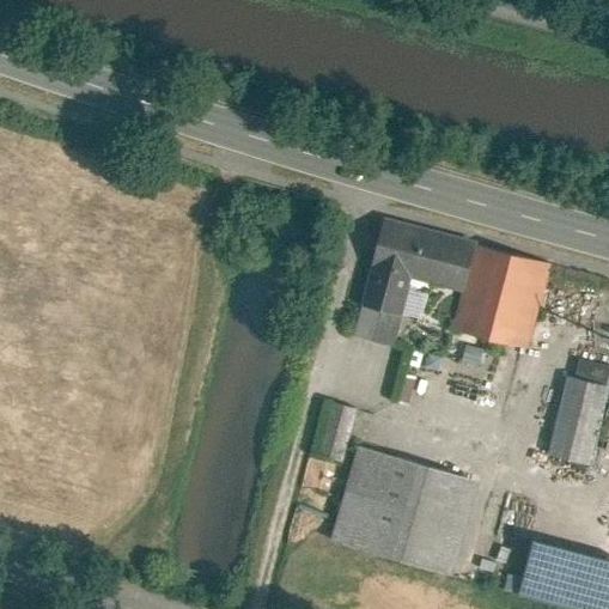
[(476,244),(385,218),(371,266),(415,279),(462,292),(476,244)]
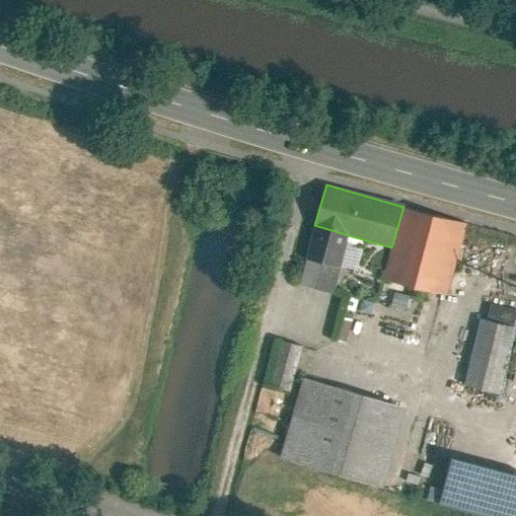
[(383,275),(447,294),(467,226),(403,207),(391,247),(383,275)]
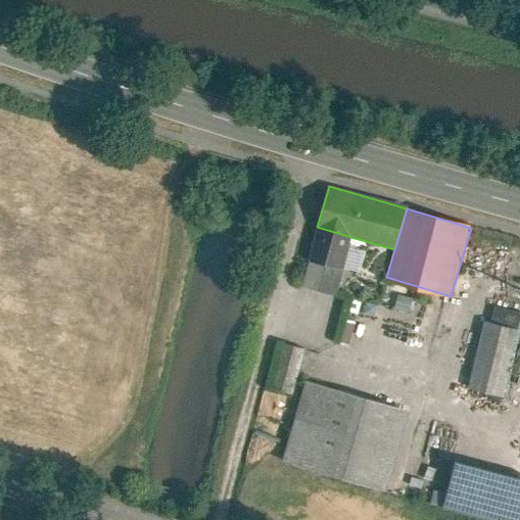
[(299,285),(338,296),(355,238),(317,227),(299,285)]
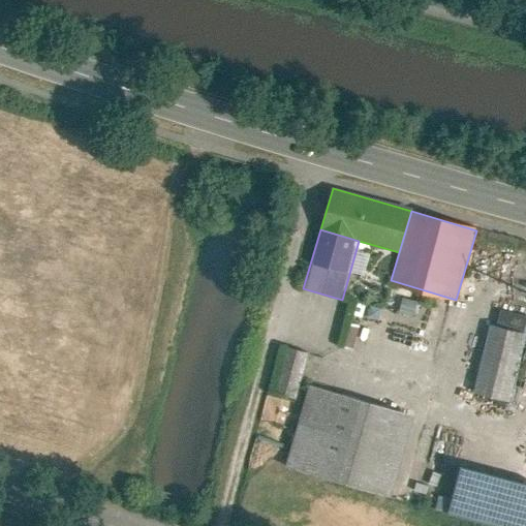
[(525,333),(488,322),(468,390),(509,402),(525,345),(525,333)]
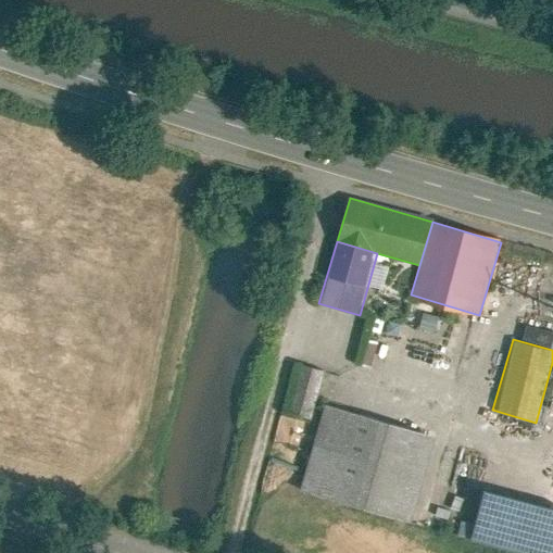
[(310,420),(319,373),(298,368),(293,391),(287,389),(281,414),(310,420)]
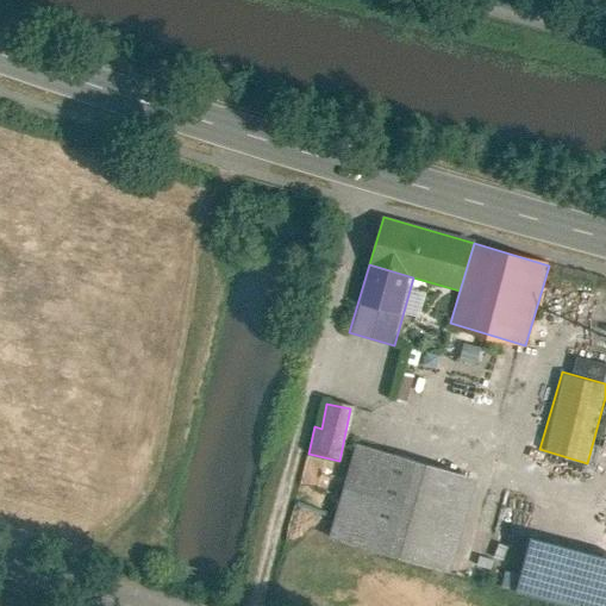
[(474,479),(356,444),(330,533),(448,568),(474,479)]
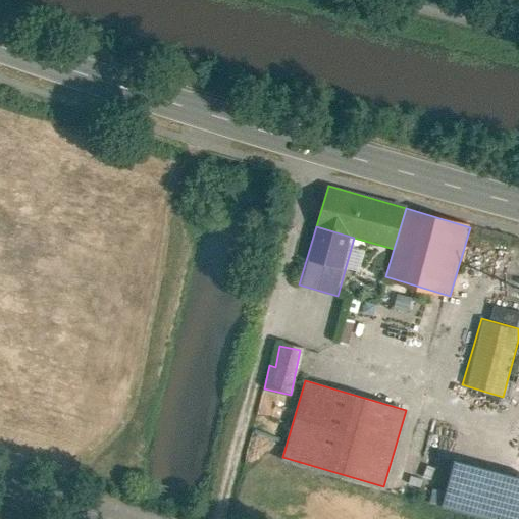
[(518,476),(454,460),(442,508),(487,518),(518,518),(518,476)]
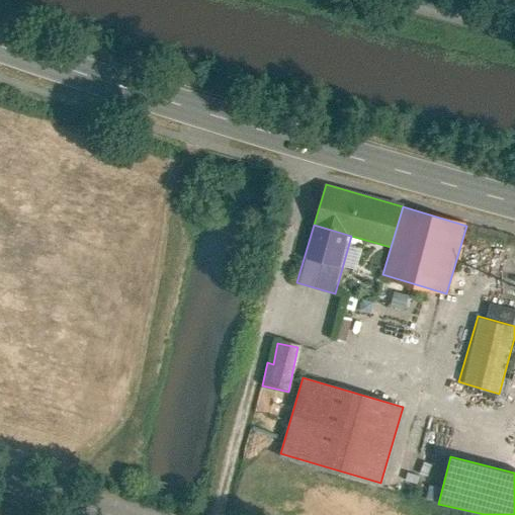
All buildings are outlined.
